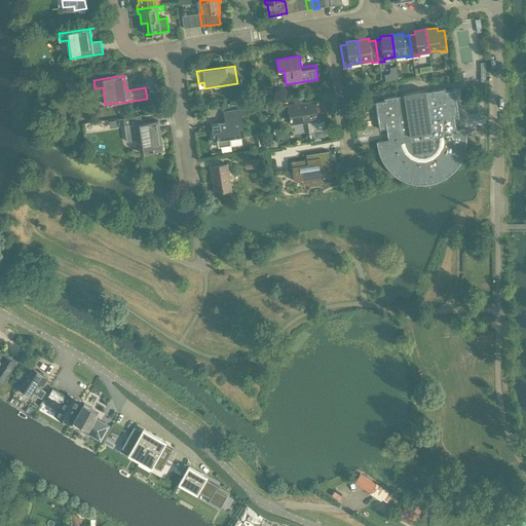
[(380,129),(388,128),(390,140),(377,142),(378,147),(379,151),(380,154),(381,158),(383,161),(385,164),(387,168),(390,171),(393,174),(397,176),(400,178),(403,180),(407,182),(410,183),(414,183),(418,184),(422,184),(426,184),(429,183),(434,182),(438,181),(441,180),(445,178),(448,176),(451,173),(454,171),(456,167),(459,163),(460,160),(462,157),(463,153),(464,149),(465,145),(465,142),(465,138),(465,134),(464,127),(454,129),(452,118),(458,118),(454,89),(446,91),(446,88),(425,91),(425,90),(404,94),(404,95),(383,98),(384,101),(376,102),(380,129)]
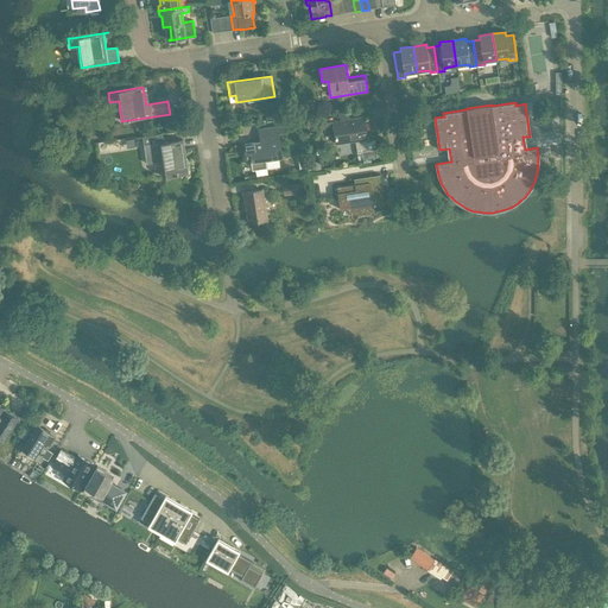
[(335,132),(336,145),(355,141),(358,153),(362,152),(363,159),(378,158),(377,150),(375,141),(367,143),(363,118),(349,120),(348,116),(340,118),(341,121),(323,124),(325,134),(335,132)]
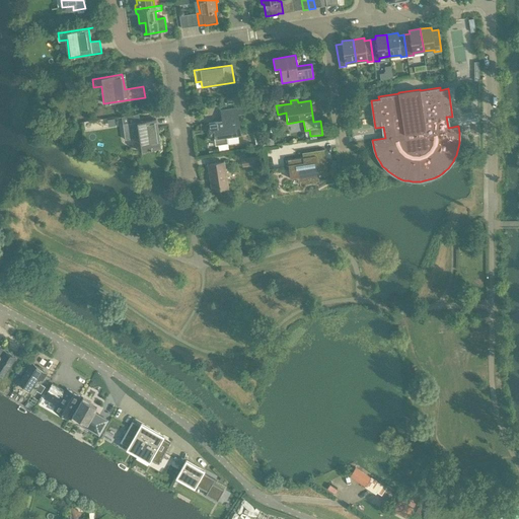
[(228,138),(240,136),(237,115),(241,115),(240,107),(221,110),(223,122),(209,124),(211,139),(214,139),(215,146),(229,144),(228,138)]
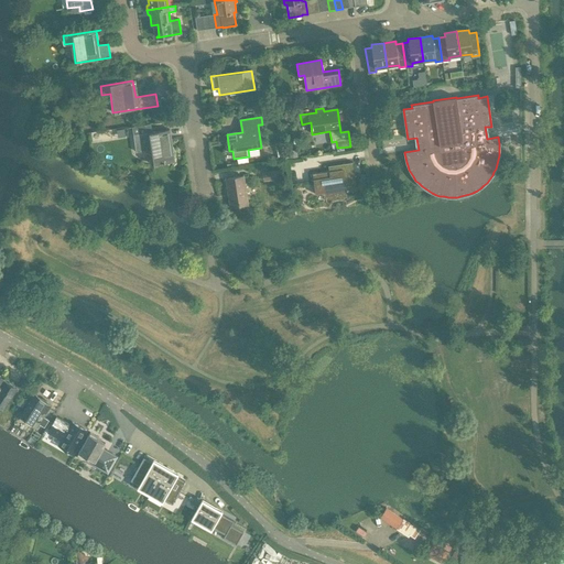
[(133,136),(136,152),(150,150),(152,165),(172,162),(170,147),(172,147),(170,130),(133,136)]
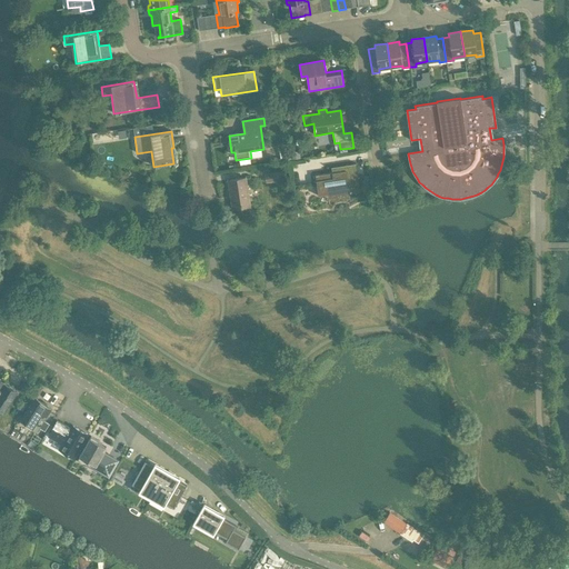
[(346,170),(315,176),(318,196),(349,191),(349,189),(359,187),(359,190),(360,190),(356,163),(345,166),(346,170)]
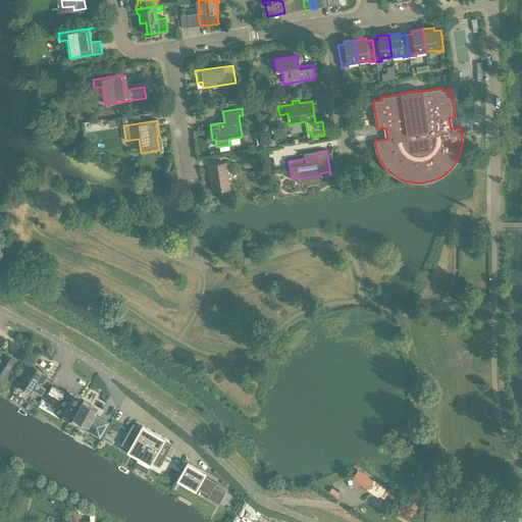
[(244,160),(245,167),(261,165),(260,158),(244,160)]
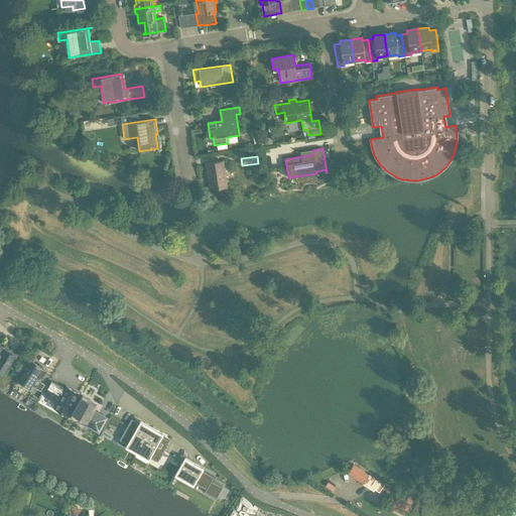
[(223,161),(208,163),(211,189),(227,187),(223,161)]
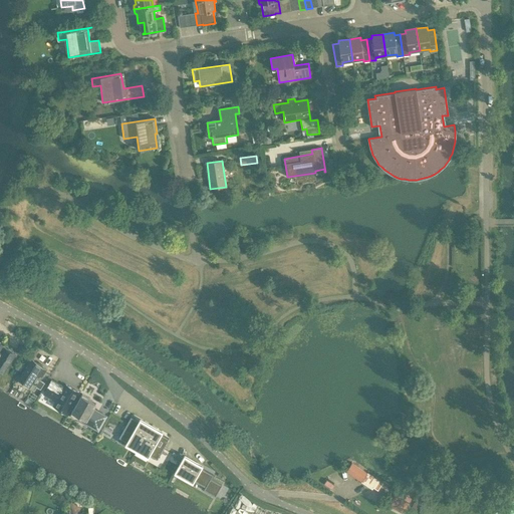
[(4,344),(0,350),(0,367),(4,370),(16,352),(4,344)]
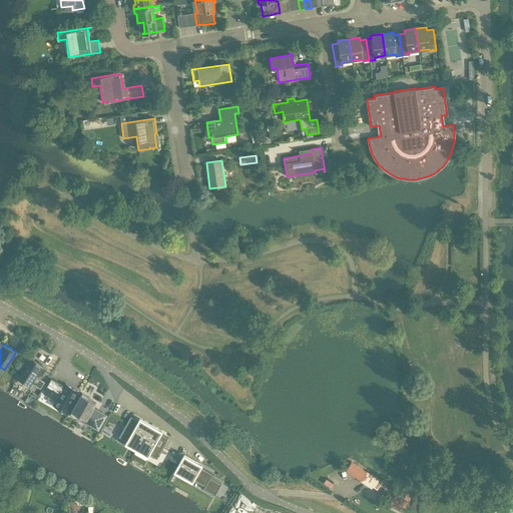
[(33,388),(35,385),(40,389),(44,383),(39,379),(46,368),(32,360),(19,380),(33,388)]
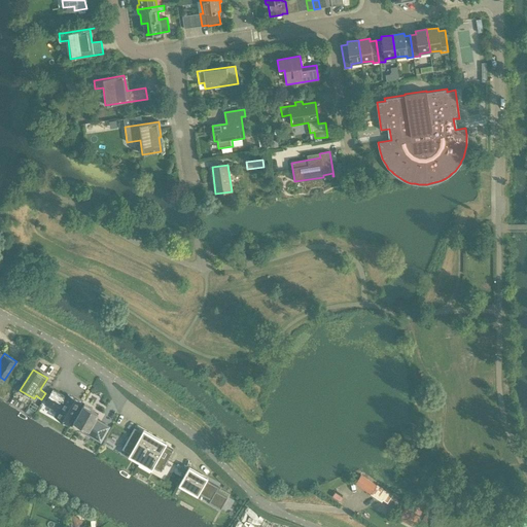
[(53,390),(44,403),(58,412),(55,417),(68,424),(80,402),(68,394),(66,397),(53,390)]
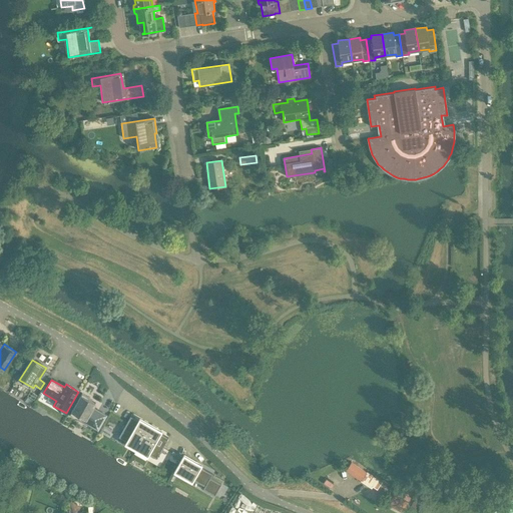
[(82,394),(69,415),(71,416),(72,417),(73,418),(74,418),(74,419),(75,419),(76,419),(78,420),(79,420),(80,417),(86,420),(90,422),(88,425),(97,430),(105,416),(92,408),(95,404),(88,400),(89,398),(82,394)]
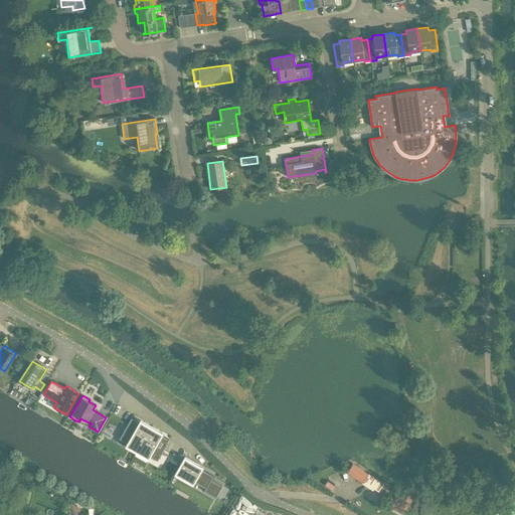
[(131,417),(119,439),(127,444),(125,446),(126,447),(127,446),(137,452),(138,450),(150,428),(151,426),(141,420),(141,419),(140,419),(139,422),(131,417)]
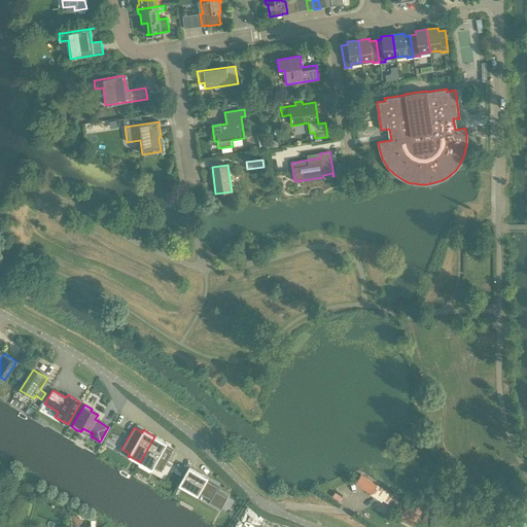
[(141,460),(140,462),(151,468),(150,469),(151,469),(153,466),(161,471),(173,450),(165,446),(167,443),(166,443),(154,436),(153,438),(141,460)]
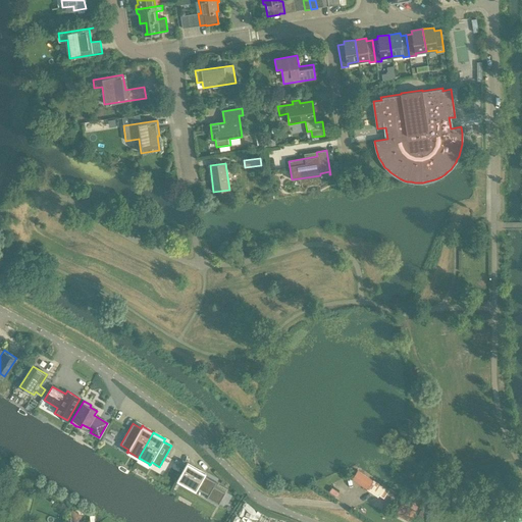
[(188,462),(176,480),(177,480),(178,480),(195,489),(195,490),(196,490),(197,488),(208,494),(207,498),(218,505),(225,492),(214,486),(216,482),(204,475),(206,473),(205,472),(205,473),(188,464),(188,463),(188,462)]
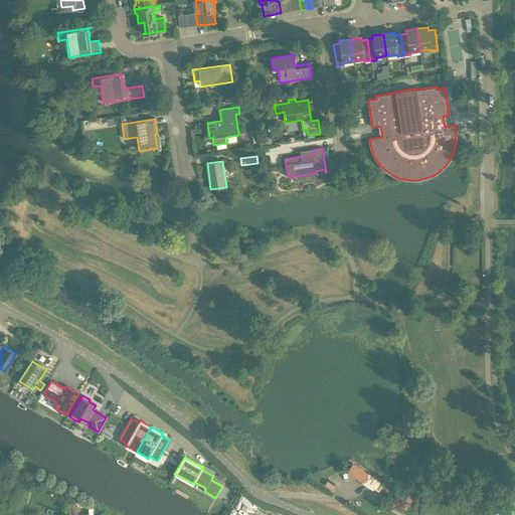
[(347,472),(362,483),(368,474),(352,464),(347,472)]
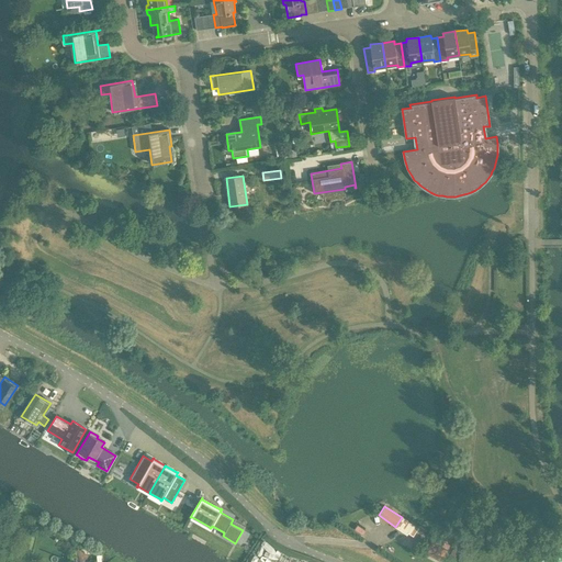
[(425,552),(441,561),(450,544),(434,537),(425,552)]
